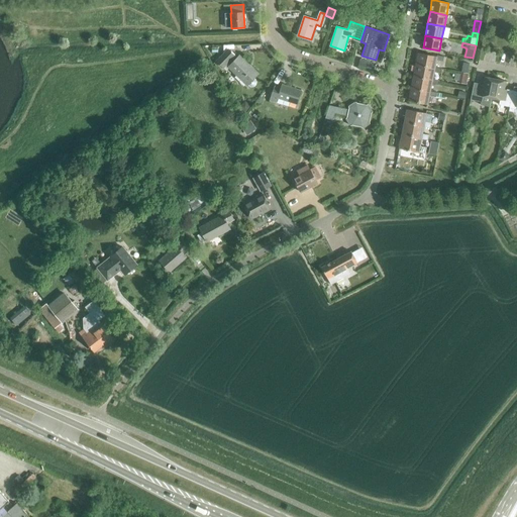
[(216,61),(223,68),(235,57),(227,48),(216,61)]
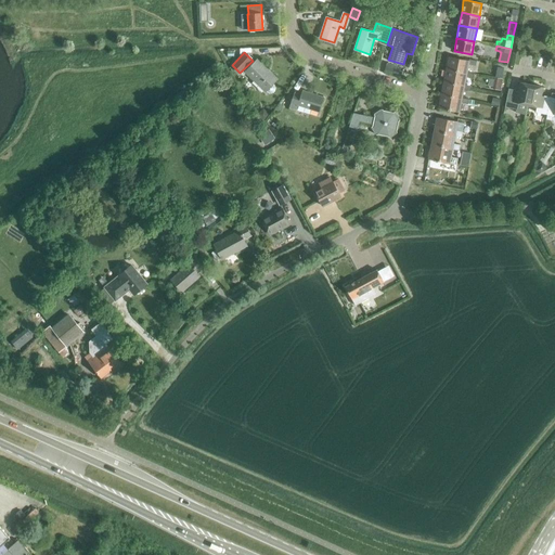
[(466,74),(467,72),(468,64),(476,65),(476,61),(468,60),(468,61),(448,56),(446,69),(466,74)]
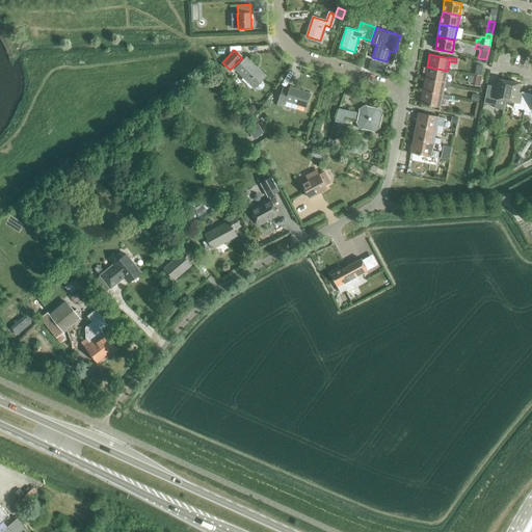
[(262,88),(263,87),(264,85),(264,83),(263,81),(261,80),(265,76),(246,57),(235,69),(255,87),(256,88),(258,89),(260,89),(262,88)]
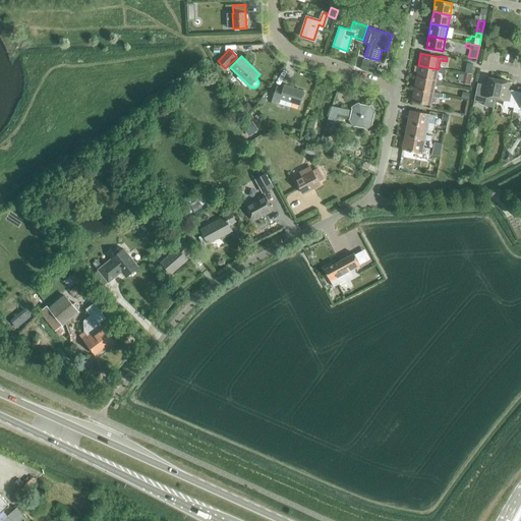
[(371,60),(363,58),(361,64),(369,67),(371,60)]
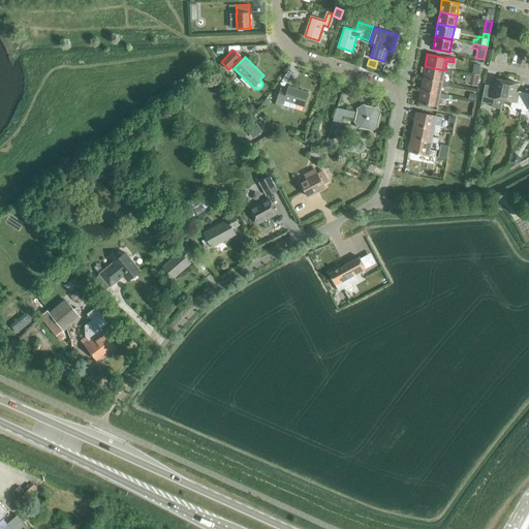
[(471,75),(478,78),(479,74),(478,74),(480,65),(474,63),(471,75)]
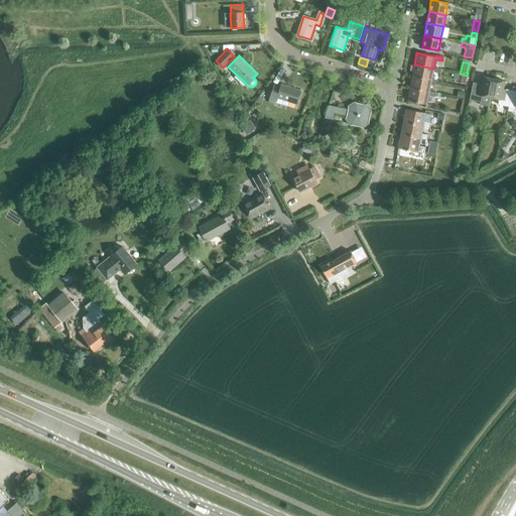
[(440,69),(434,67),(433,69),(414,65),(412,77),(431,81),(431,79),(433,72),(439,73),(440,69)]
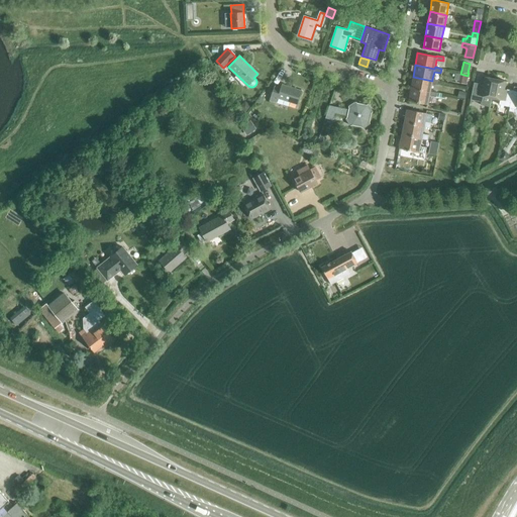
[(466,84),(468,76),(460,74),(458,83),(466,84)]
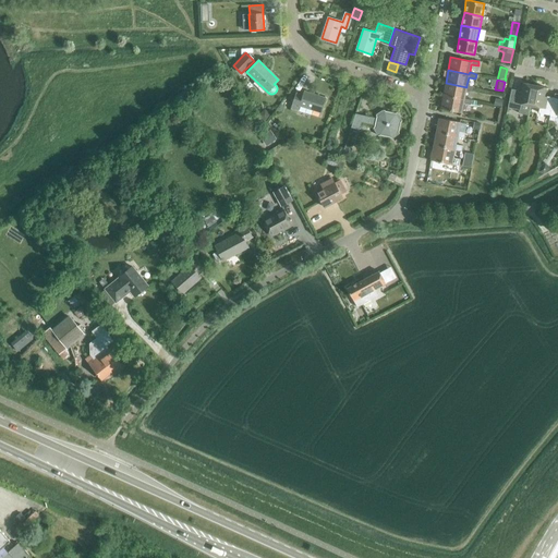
[(474,87),(466,85),(466,87),(446,83),(444,96),(464,99),(464,98),(465,91),(473,92),(474,87)]
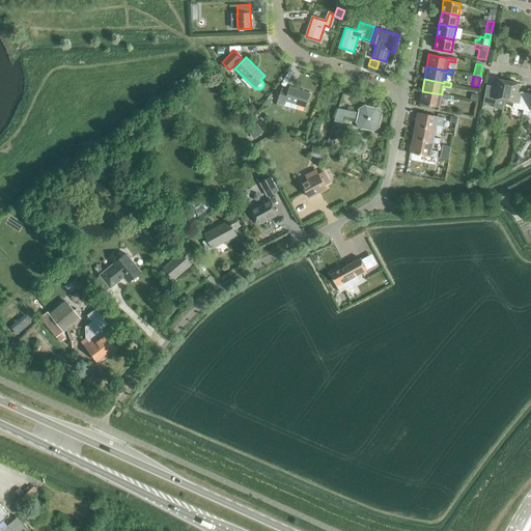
[(504,101),(508,81),(498,79),(496,87),(493,87),(493,86),(486,84),(482,103),(492,104),(491,107),(500,109),(502,100),(504,101)]
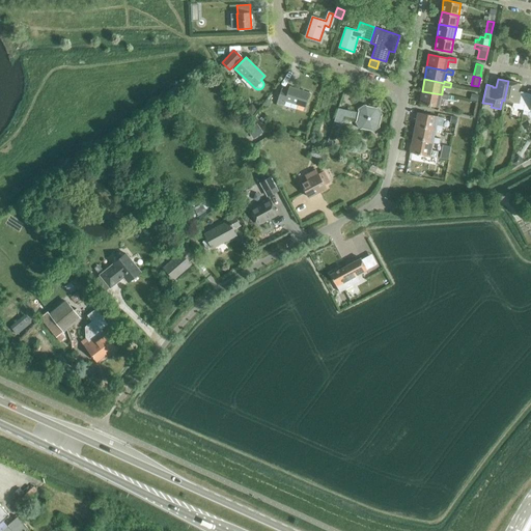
[(524,110),(527,93),(521,91),(520,92),(518,92),(520,83),(508,81),(504,101),(513,103),(512,107),(524,110)]
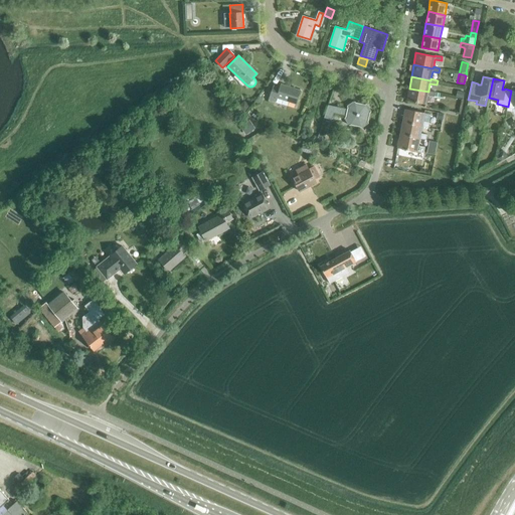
[(296,104),(300,91),(280,83),(279,88),(273,86),(268,101),(275,103),(277,98),(296,104)]
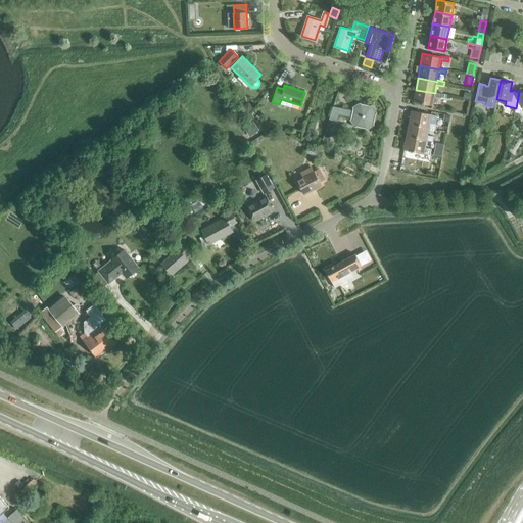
[(441,93),(435,92),(435,93),(416,90),(413,102),(432,105),(434,96),(441,98),(441,93)]
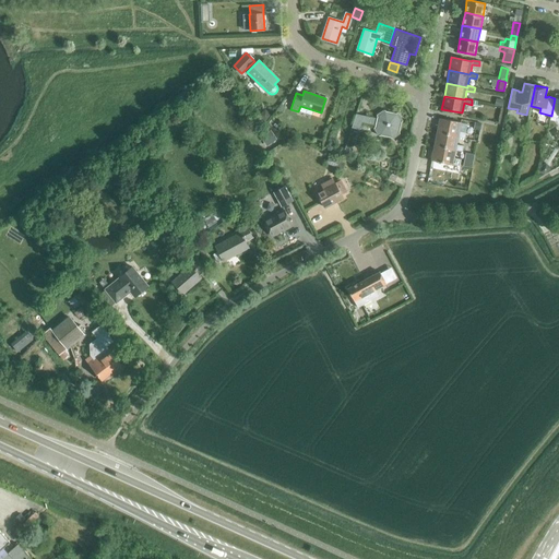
[(266,108),(259,115),(265,121),(272,115),(266,108)]
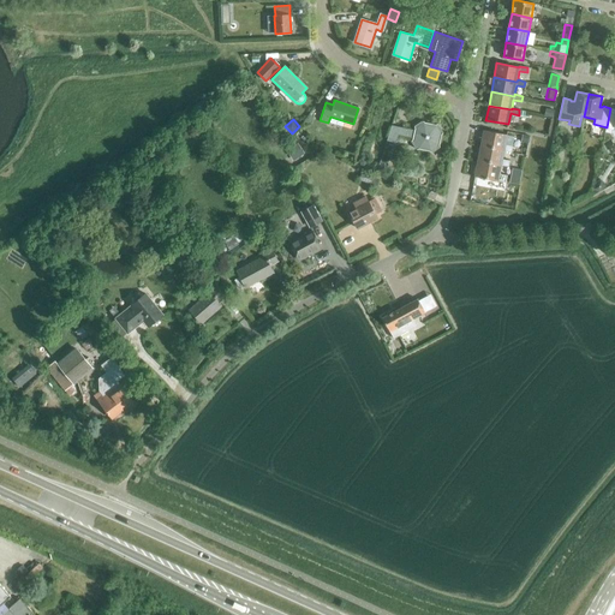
[(437,124),(436,125),(424,121),(423,120),(415,126),(415,127),(415,130),(392,125),(387,139),(395,142),(398,135),(413,138),(412,139),(411,141),(417,149),(418,149),(430,151),(430,153),(440,147),(439,145),(442,133),(442,132),(437,124)]
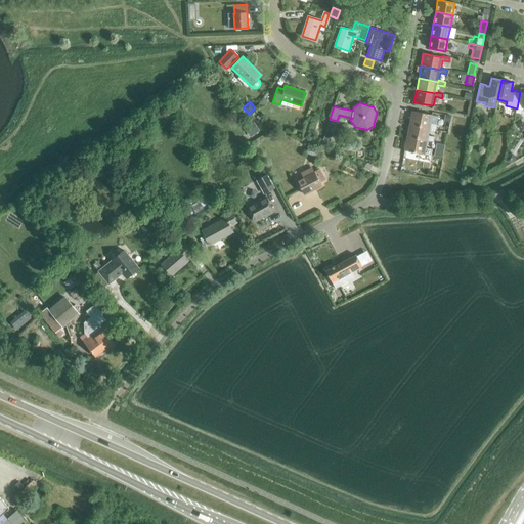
[(430,128),(429,129),(436,130),(437,124),(430,123),(432,115),(412,111),(409,124),(430,128)]
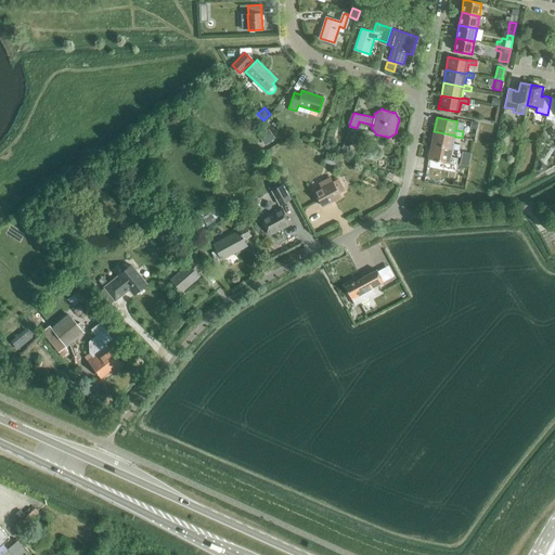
[(269,128),(259,136),(266,143),(266,144),(275,138),(269,128)]
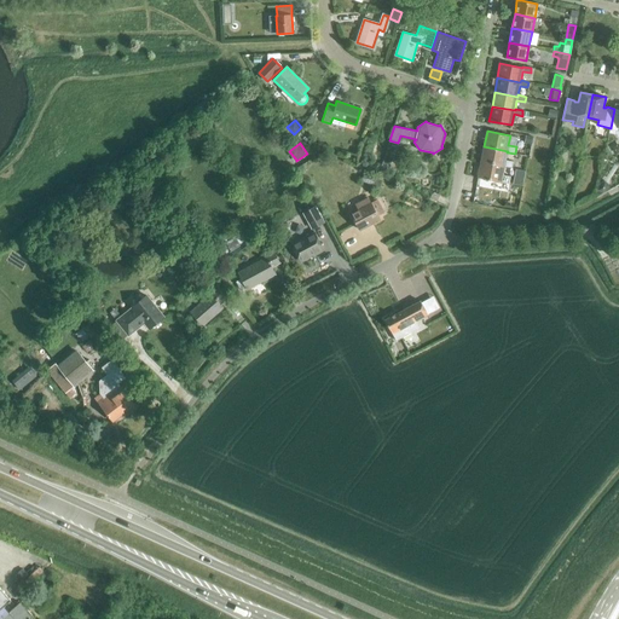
[(505,160),(507,152),(508,151),(484,146),(480,162),(504,167),(512,168),(514,162),(505,160)]
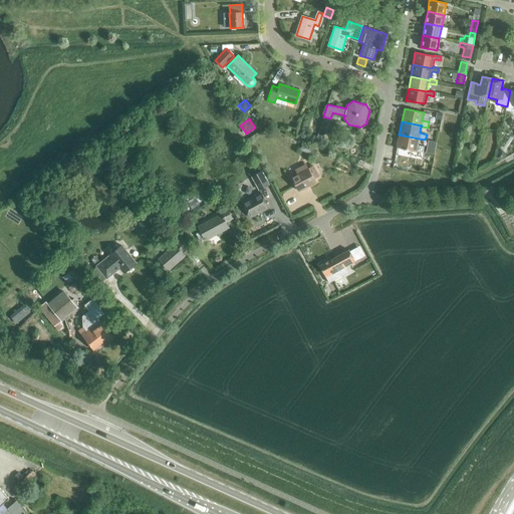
[(418,146),(419,139),(399,135),(397,148),(423,153),(424,147),(418,146)]
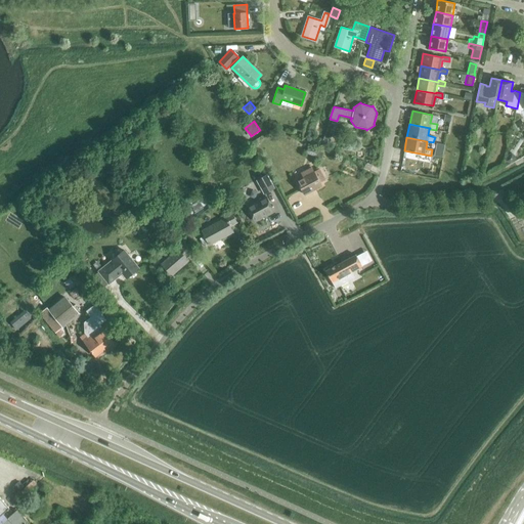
[(306,154),(315,157),(317,150),(308,146),(306,154)]
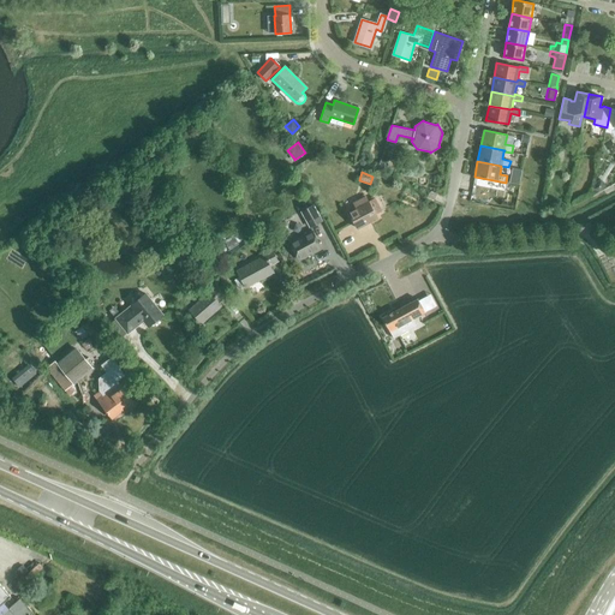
[(375,197),(368,202),(364,193),(359,197),(360,199),(353,203),(356,209),(350,213),(358,228),(377,218),(375,214),(382,210),(375,197)]
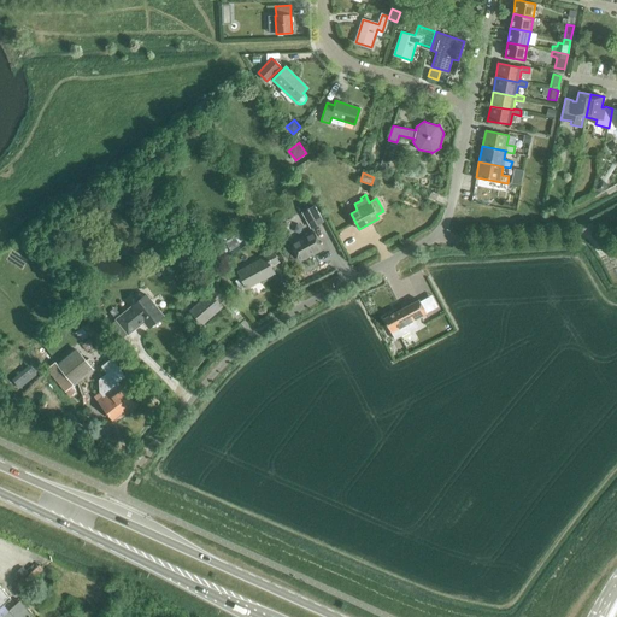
[(303,212),(311,228),(322,222),(313,206),(303,212)]
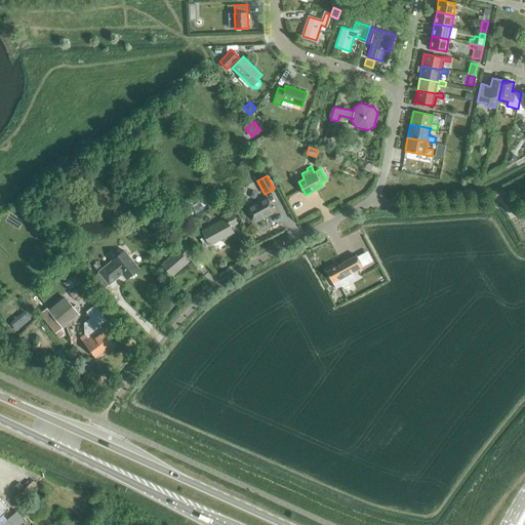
[(247,208),(255,221),(274,211),(267,197),(247,208)]
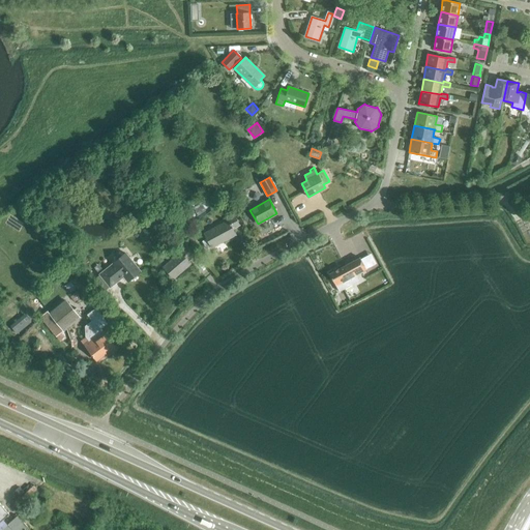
[(211,246),(211,247),(235,235),(233,230),(239,226),(233,214),(226,217),(228,222),(204,234),(207,238),(202,241),(206,248),(211,246)]
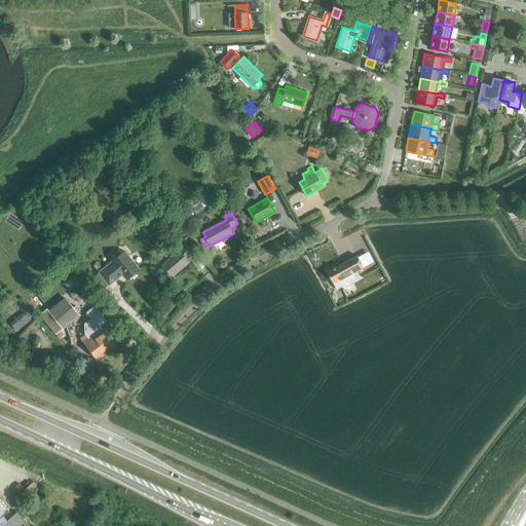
[(186,236),(190,243),(196,240),(192,233),(186,236)]
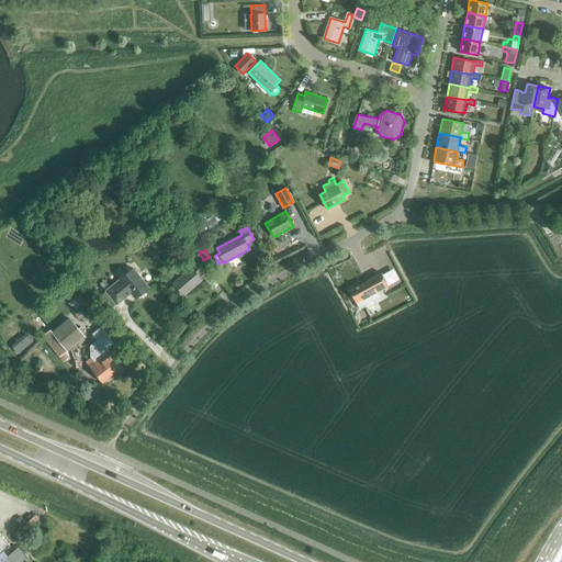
[(173,283),(183,295),(202,279),(200,276),(205,270),(197,260),(190,266),(191,268),(173,283)]
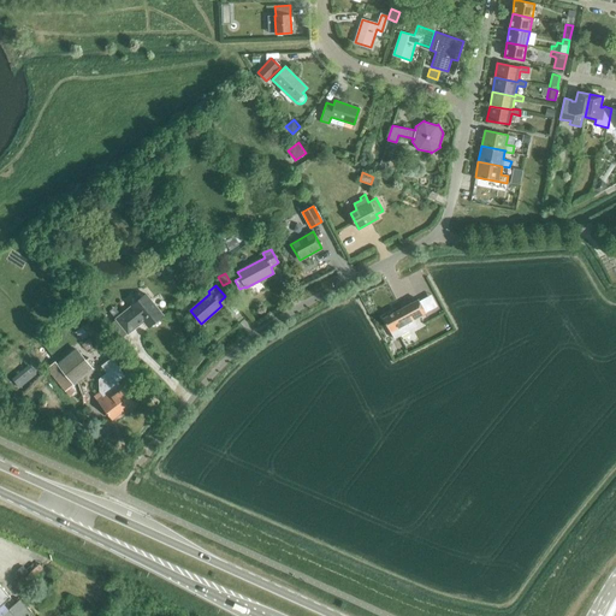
[(134,302),(135,302),(135,303),(131,306),(134,309),(126,314),(125,312),(117,319),(128,333),(143,321),(148,327),(152,325),(155,325),(158,324),(159,321),(159,318),(163,315),(146,295),(142,297),(142,296),(141,296),(140,295),(138,295),(137,295),(136,296),(135,297),(134,298),(134,300),(134,301),(134,302)]
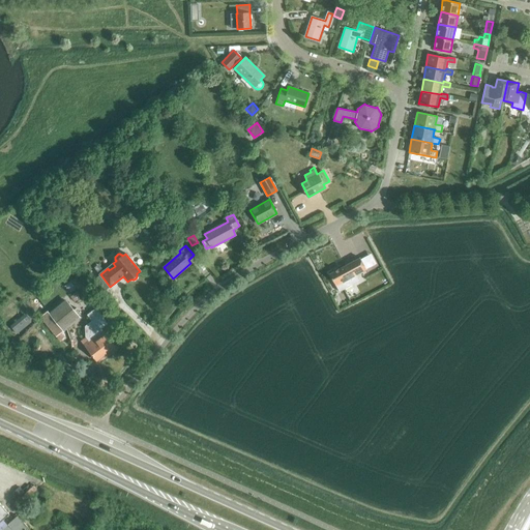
[(329,274),(339,292),(347,288),(344,282),(366,269),(359,258),(329,274)]
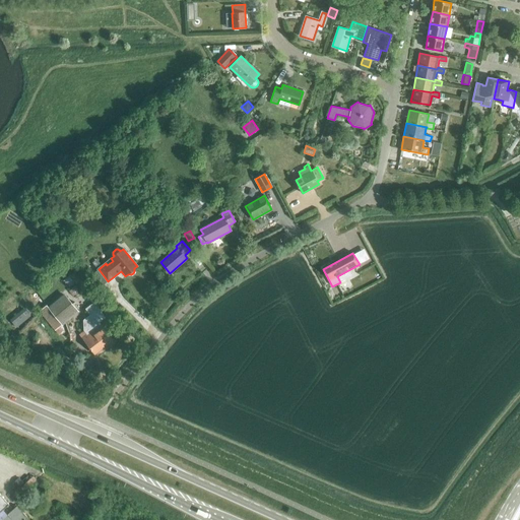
[(56,329),(59,334),(63,331),(60,326),(79,311),(64,293),(42,311),(56,329)]
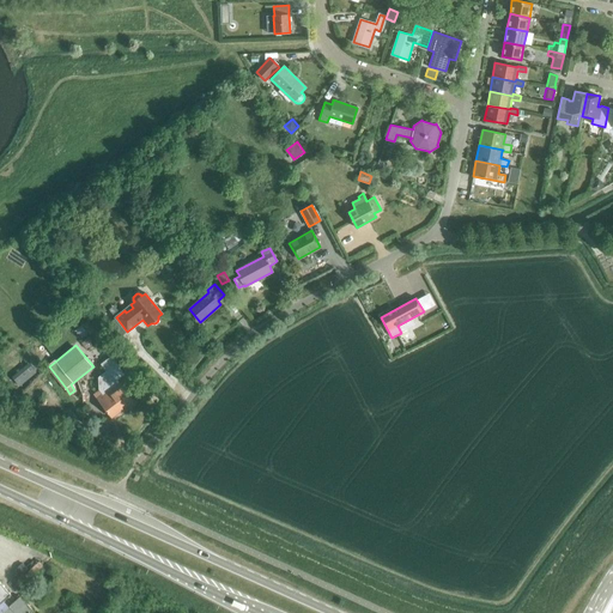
[(6,378),(17,389),(25,382),(19,376),(30,365),(25,360),(6,378)]
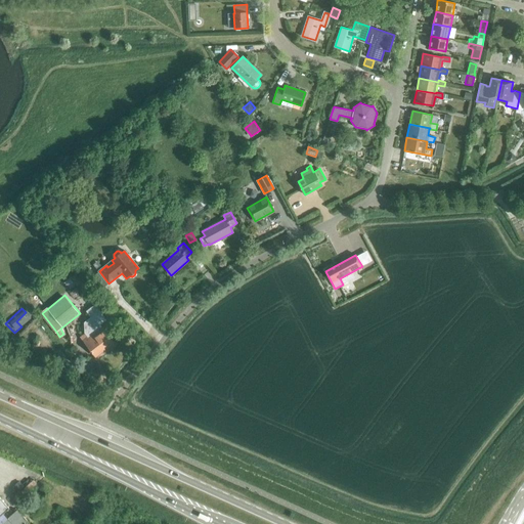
[(82,338),(96,356),(113,343),(92,316),(84,322),(84,334),(85,336),(82,338)]
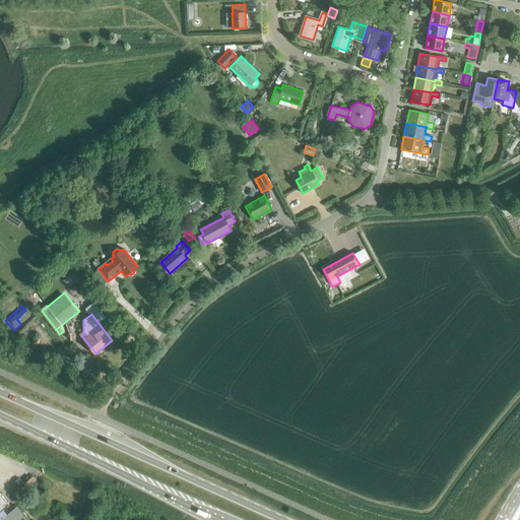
[(0,519),(0,511),(9,504),(0,493),(0,519)]
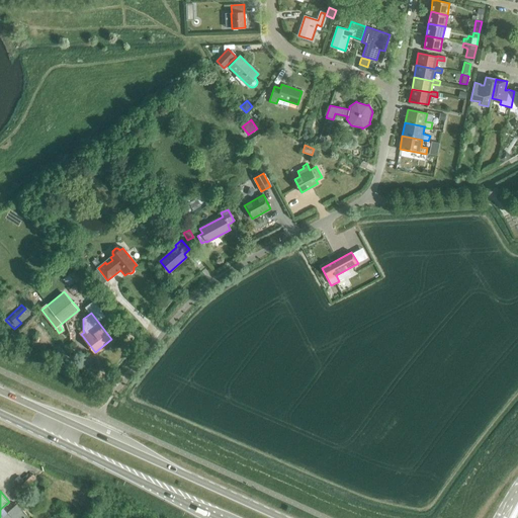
[(28,517),(29,517),(18,505),(7,514),(8,515),(3,517),(28,517)]
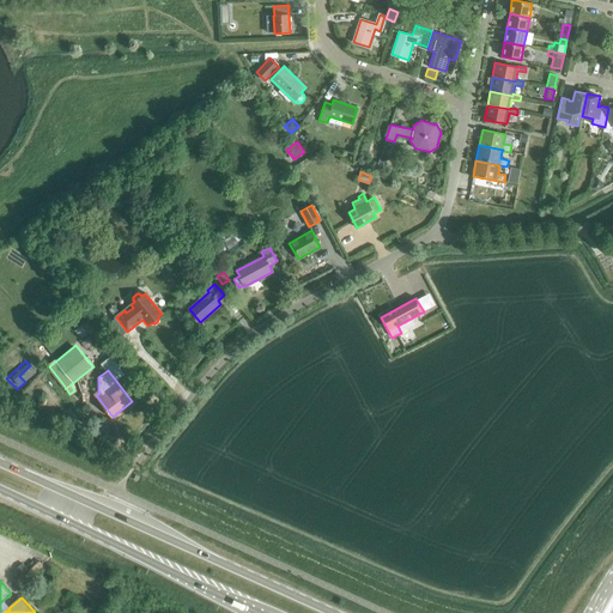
All buildings are outlined.
